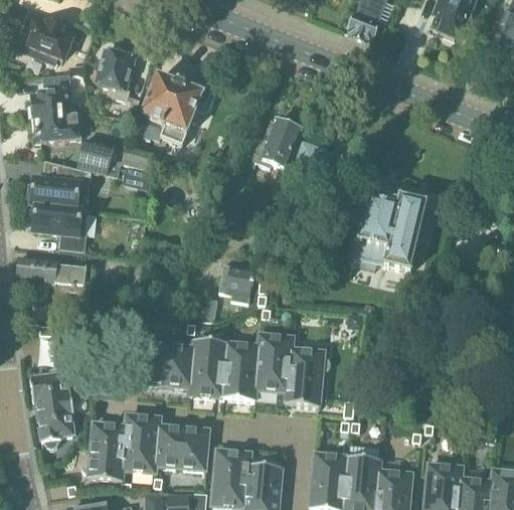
[(369,40),(385,0),(360,0),(348,31),(352,33),(352,34),(365,39),(365,38),(369,40)]
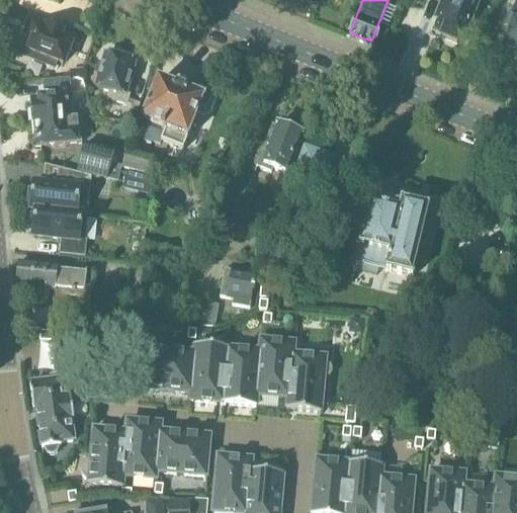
[(443,0),(435,21),(445,24),(443,29),(447,30),(446,33),(457,38),(458,35),(461,36),(465,26),(469,28),(480,0),(443,0)]
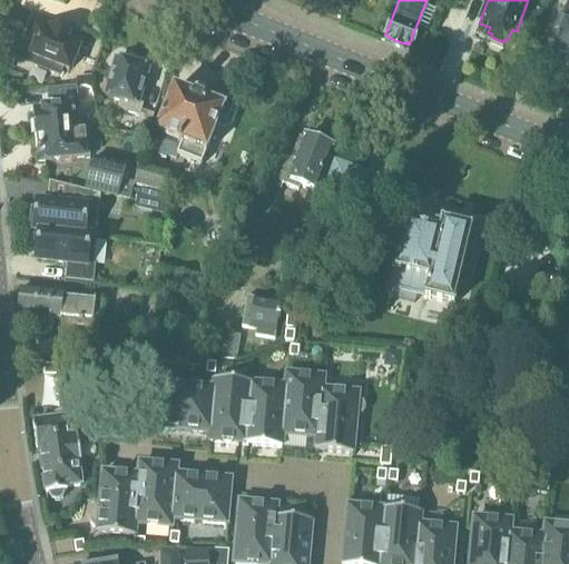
[(567,0),(547,50),(568,58),(568,0),(567,0)]
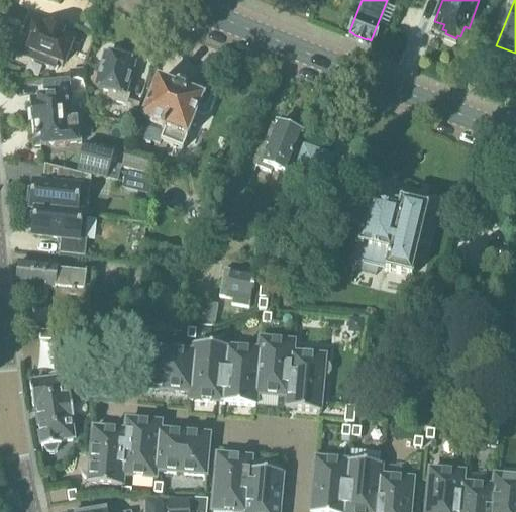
[(63,60),(73,32),(62,28),(62,26),(40,18),(32,15),(32,16),(28,18),(26,25),(28,30),(31,31),(26,45),(28,46),(25,53),(55,63),(57,57),(63,60)]
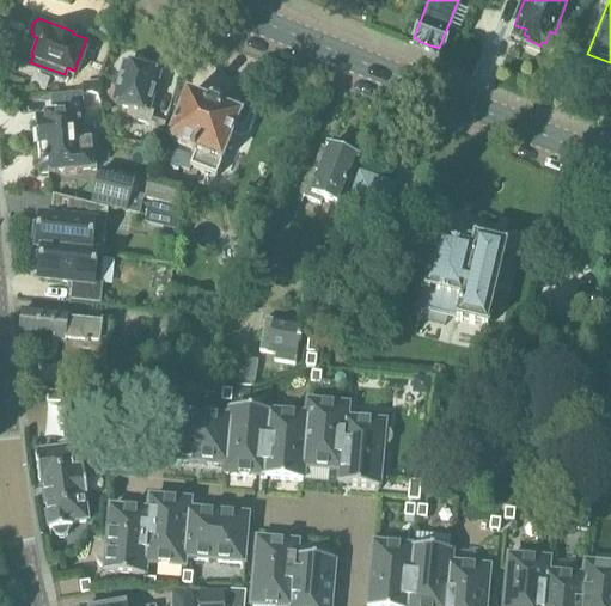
[(156,140),(163,118),(150,114),(153,102),(150,101),(159,68),(145,65),(147,60),(129,54),(128,59),(126,57),(112,97),(128,102),(126,111),(150,117),(144,136),(156,140)]
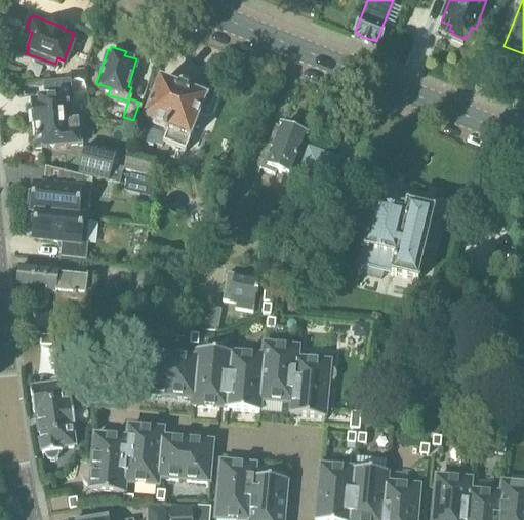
[(153,140),(157,142),(155,147),(165,151),(169,142),(185,149),(200,110),(205,112),(213,109),(219,95),(215,87),(199,81),(191,84),(179,80),(176,85),(160,78),(144,118),(151,121),(145,138),(152,142),(153,140)]
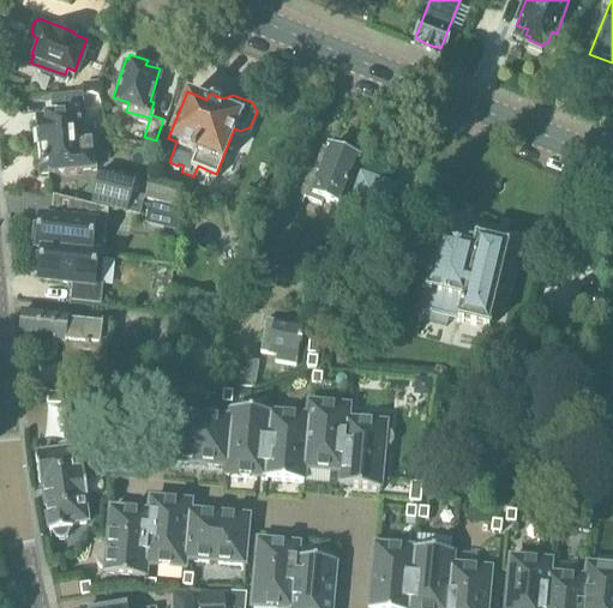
[(36,112),(37,140),(79,137),(79,124),(84,122),(83,109),(36,112)]
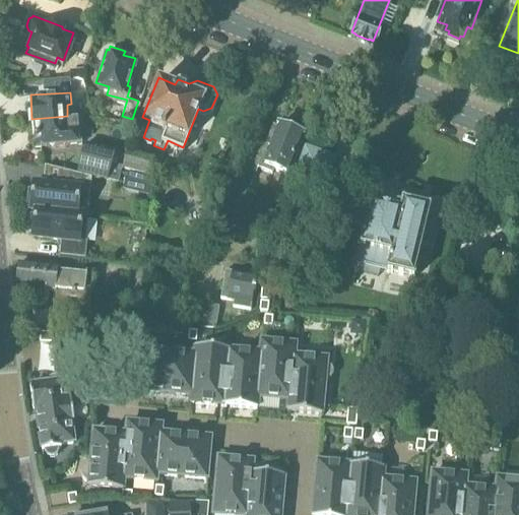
[(67,116),(31,119),(33,143),(80,140),(80,130),(79,116),(67,116)]
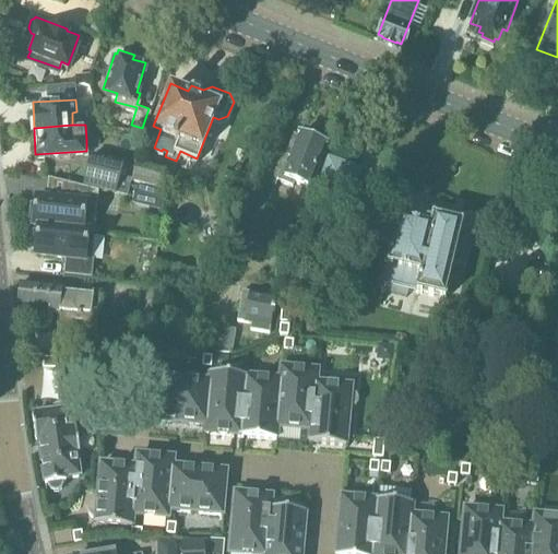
[(327,143),(330,133),(315,127),(310,137),(298,132),(294,130),(287,145),(293,148),(287,161),(283,158),(276,176),(292,183),(294,178),(310,185),(327,143)]
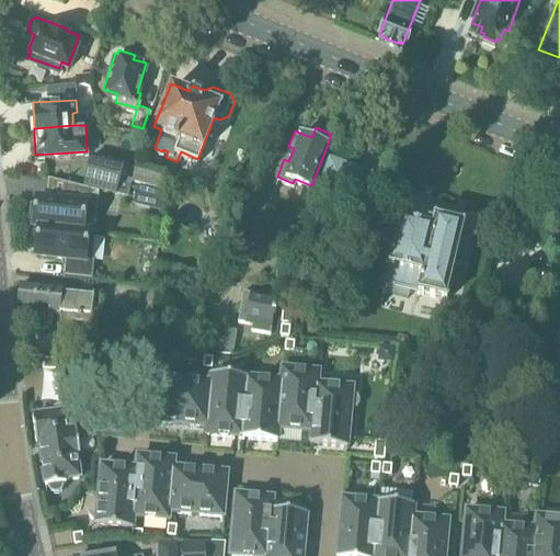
[(120,173),(123,160),(90,152),(83,182),(127,192),(130,177),(120,173)]
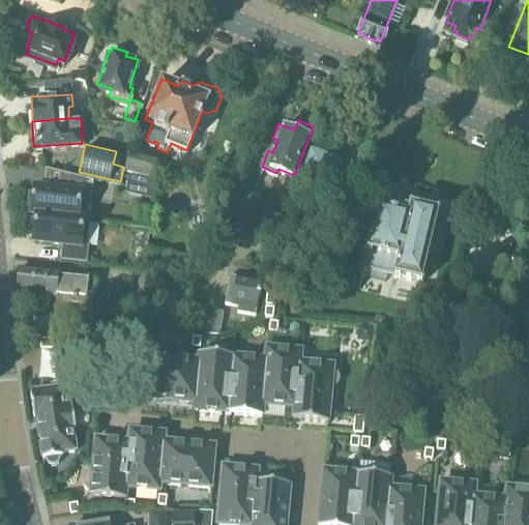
[(332,182),(341,157),(312,147),(302,172),(332,182)]
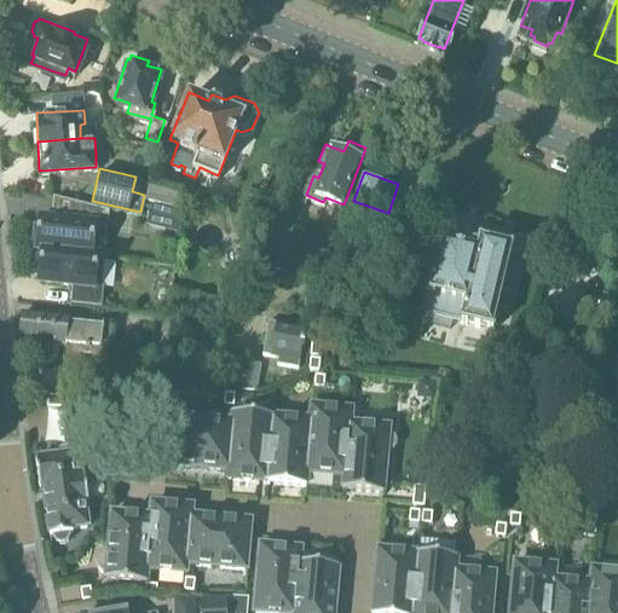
[(183,185),(151,177),(145,197),(177,204),(183,185)]
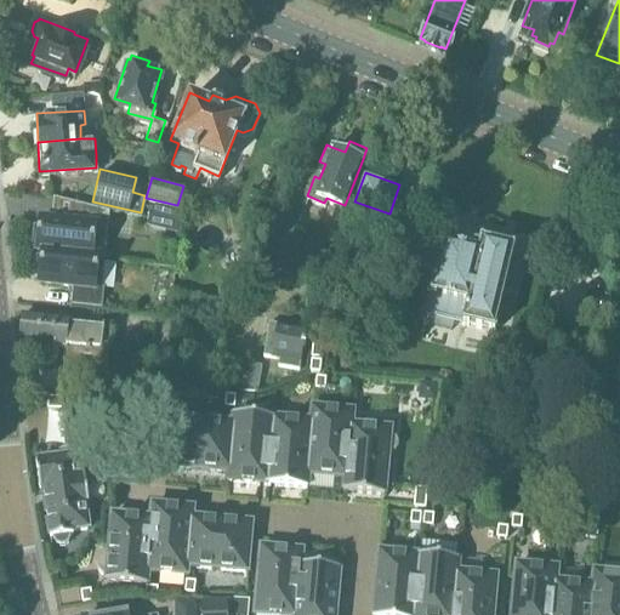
[(35,243),(35,248),(41,248),(103,255),(108,206),(75,199),(73,220),(39,216),(38,221),(33,221),(30,241),(35,243)]
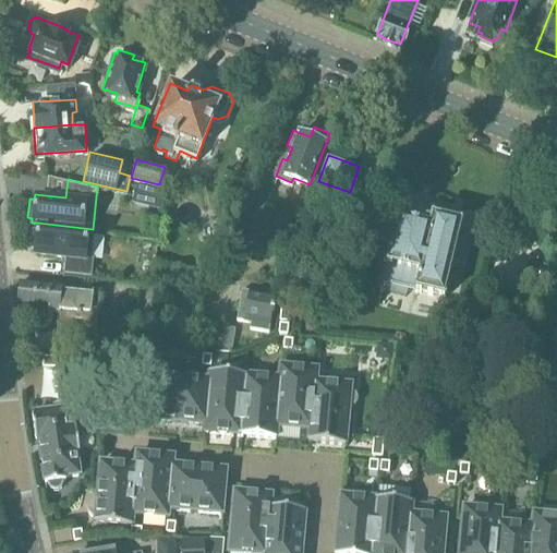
[(160,188),(153,185),(148,203),(158,206),(160,188)]
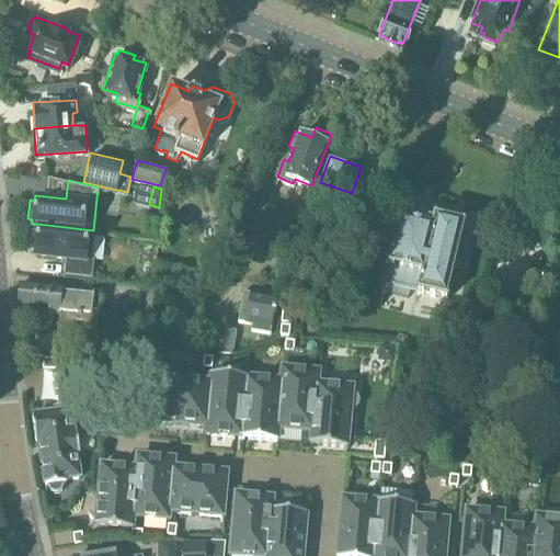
[(446,295),(464,220),(434,214),(432,225),(400,216),(389,262),(385,280),(395,282),(392,290),(408,293),(409,286),(446,295)]
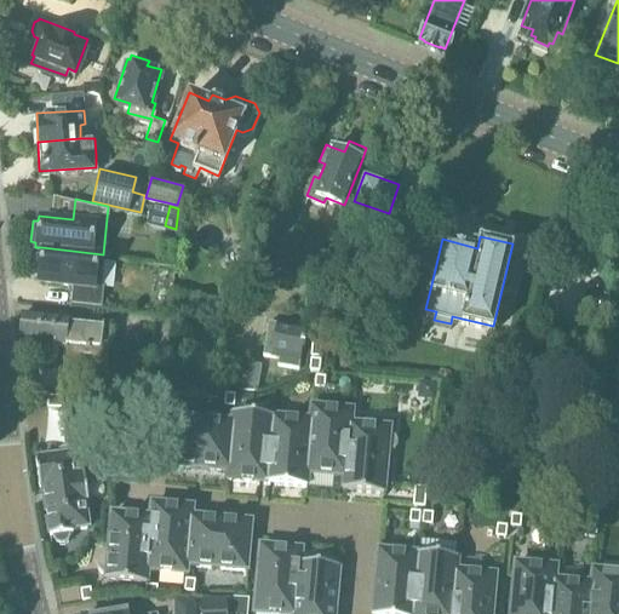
[(38,276),(73,280),(102,283),(103,282),(99,282),(103,254),(41,247),(40,251),(35,251),(33,271),(39,271),(38,276)]
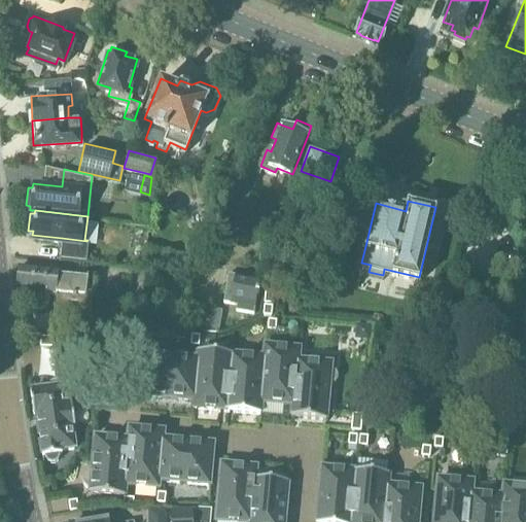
[(86,241),(62,238),(60,254),(85,257),(86,241)]
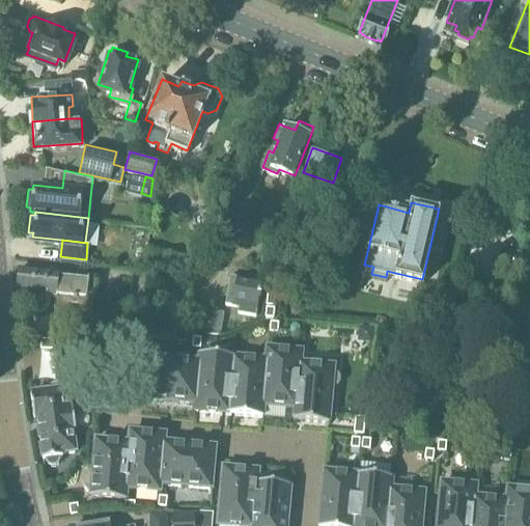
[(17,287),(16,297),(30,298),(31,289),(56,293),(54,304),(91,308),(92,296),(93,296),(95,278),(87,277),(86,278),(79,277),(79,272),(71,271),(71,276),(57,275),(58,269),(19,265),(17,287)]
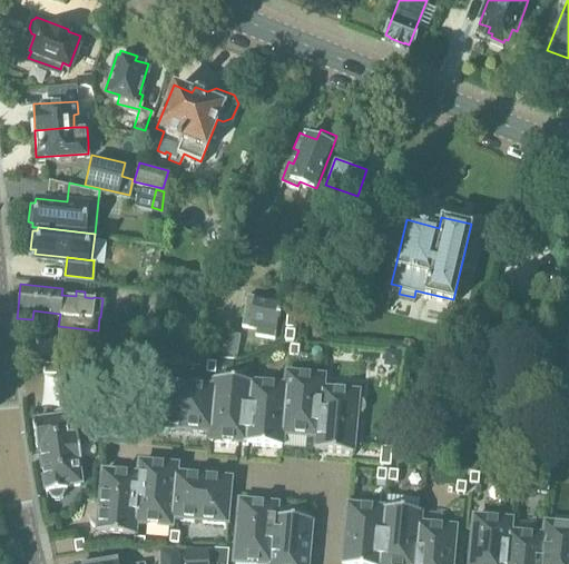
[(274,335),(281,297),(268,295),(270,293),(258,292),(257,293),(246,292),(241,322),(255,325),(254,330),(274,335)]
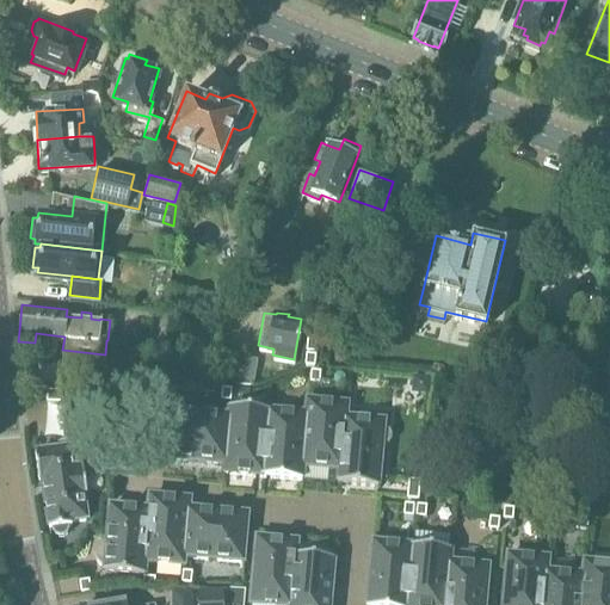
[(307,337),(306,347),(314,347),(315,337),(307,337)]
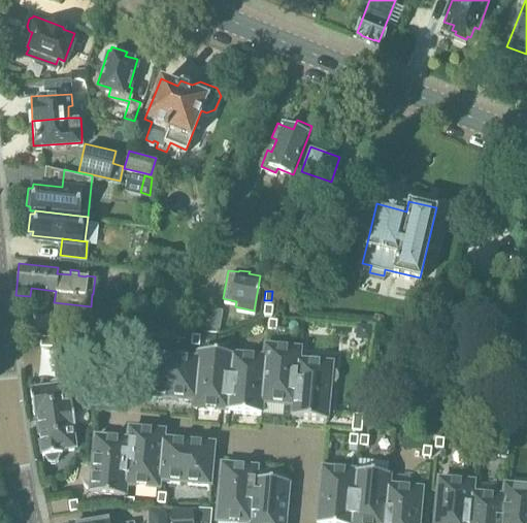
[(271,303),(264,302),(263,312),(270,313),(271,303)]
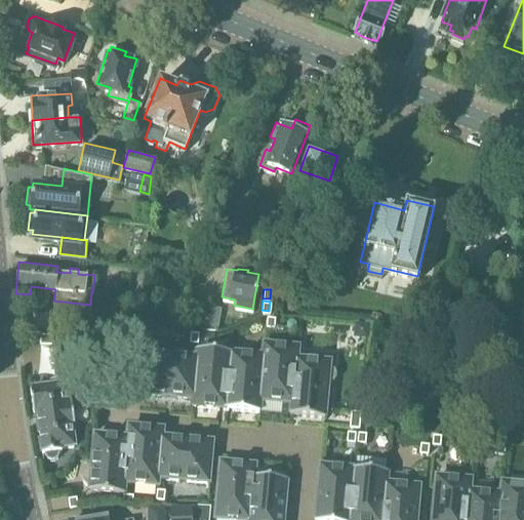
[(205,304),(201,327),(216,328),(220,306),(205,304)]
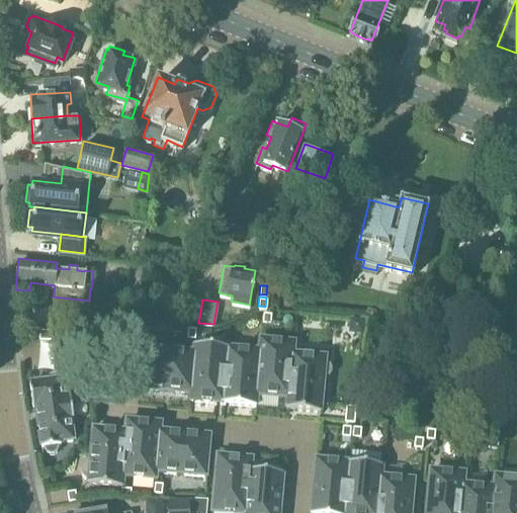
[(270,312),(263,311),(262,320),(269,321),(270,312)]
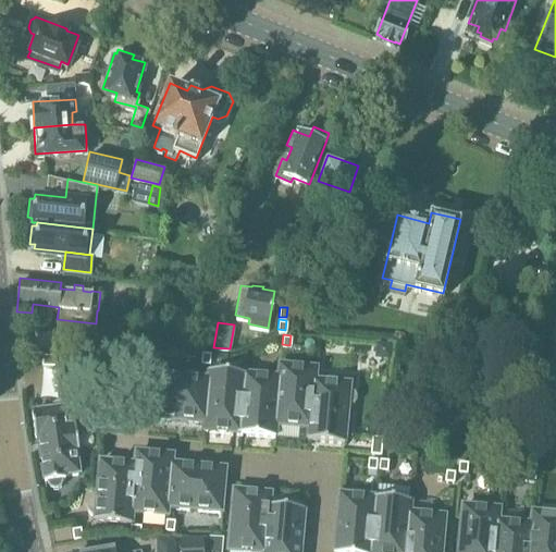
[(210,352),(201,351),(201,360),(209,362),(210,352)]
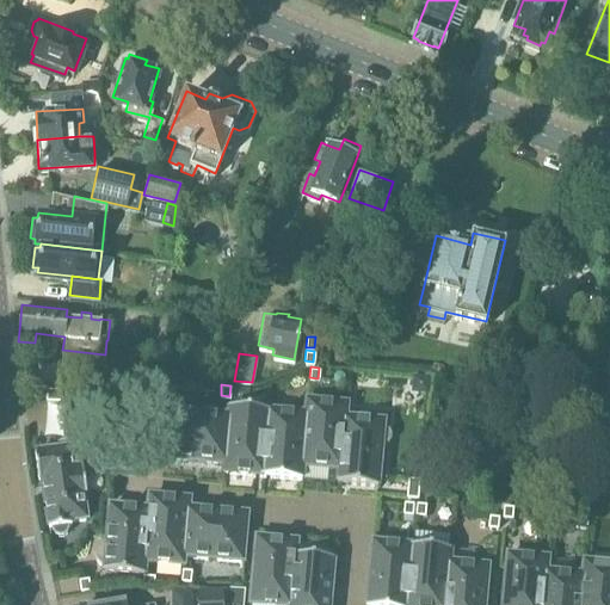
[(45,399),(65,400),(65,388),(45,387),(45,399)]
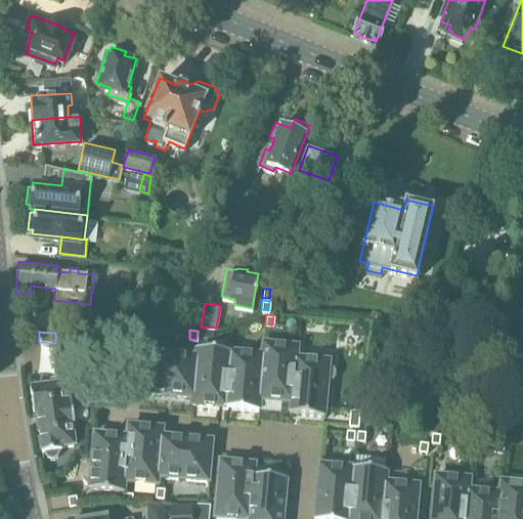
[(295,355),(296,355),(297,343),(262,340),(261,351),(262,351),(258,396),(259,396),(290,399),(291,399),(295,355)]
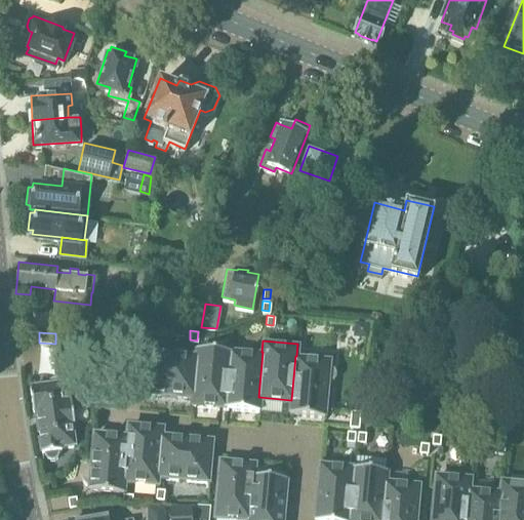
[(523,343),(513,342),(511,359),(512,359),(523,366),(523,343)]
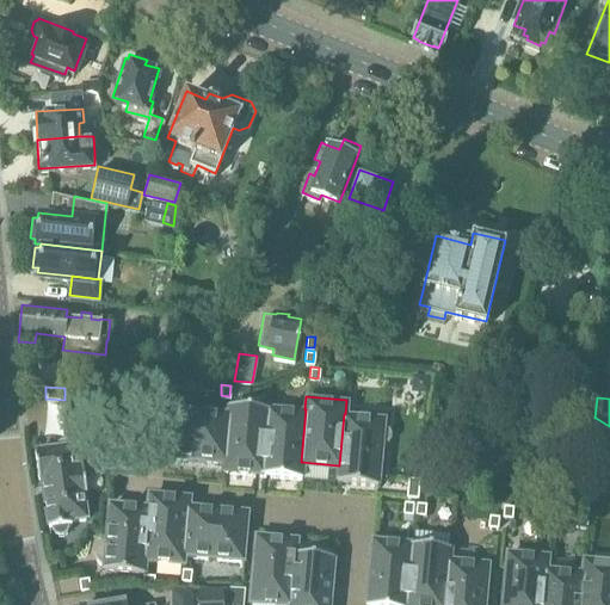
[(222,468),(262,471),(267,407),(228,403),(228,412),(229,412),(225,460),(223,460),(222,468)]
